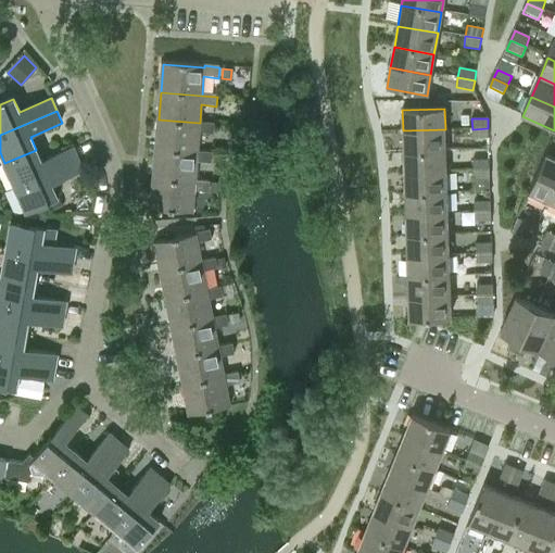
[(215,125),(200,123),(159,120),(156,148),(197,151),(199,133),(214,135),(215,125)]
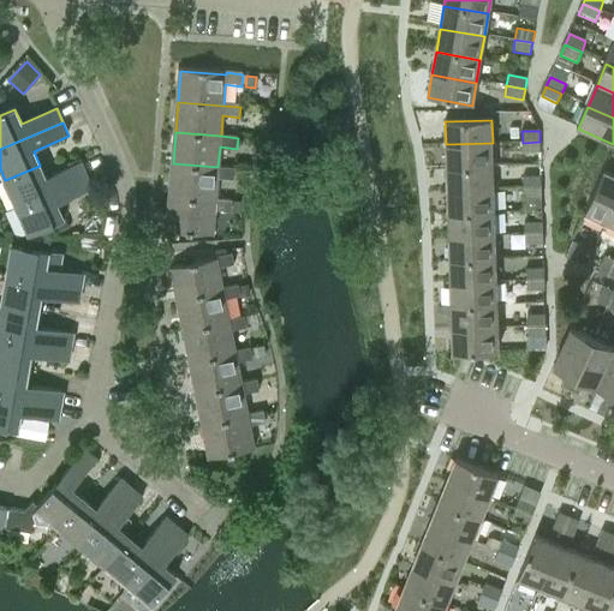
[(523,154),(541,154),(540,142),(523,143),(523,154)]
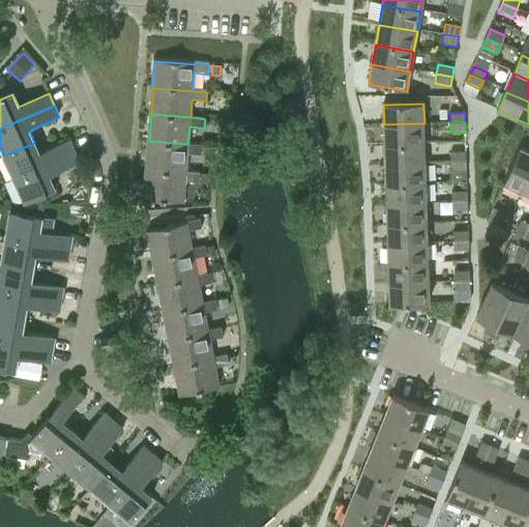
[(384,145),(424,144),(424,123),(384,124),(384,145)]
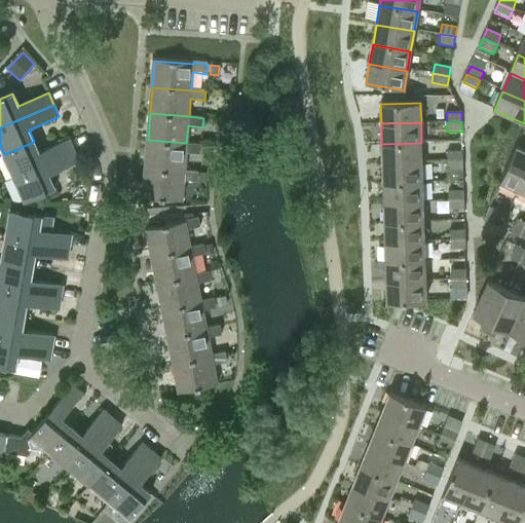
[(75,151),(74,150),(69,140),(39,153),(34,142),(4,154),(14,177),(75,151)]
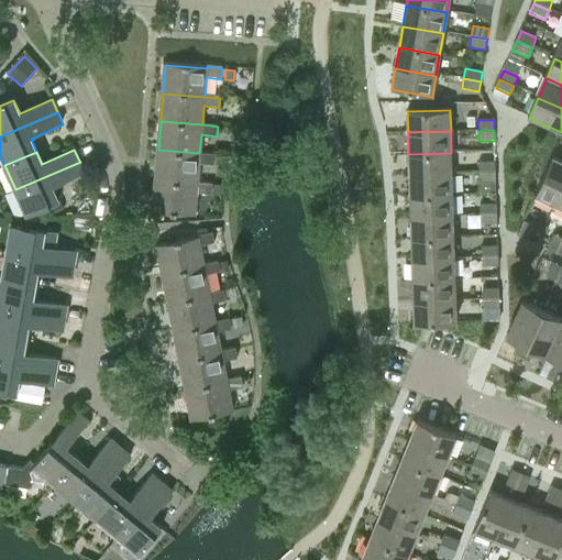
[(215,154),(199,153),(158,150),(156,180),(197,184),(199,164),(215,165),(215,154)]
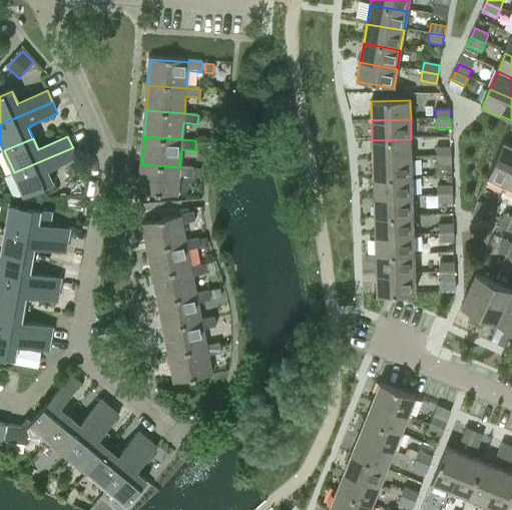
[(373,159),(412,158),(411,139),(372,140),(373,159)]
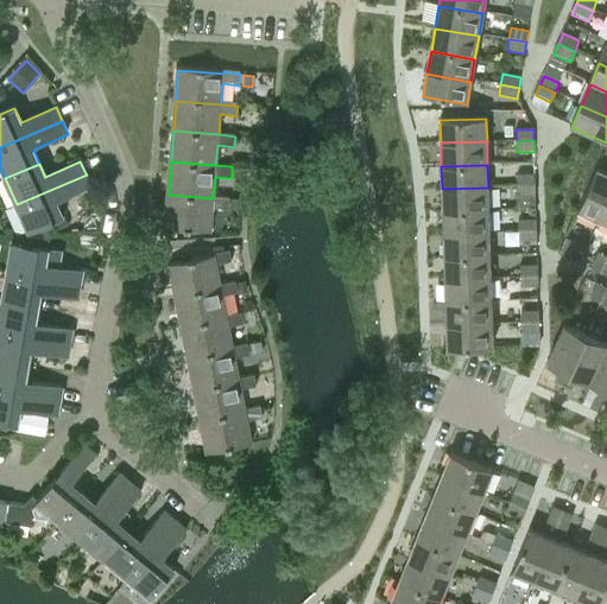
[(601,222),(606,208),(606,176),(598,172),(580,213),(601,222)]
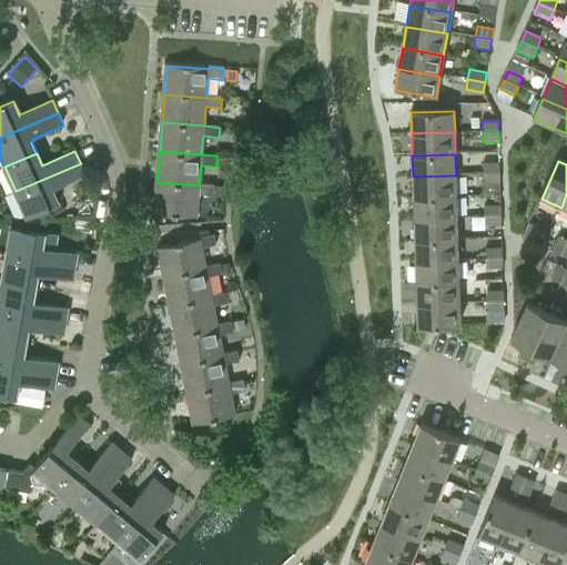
[(53,190),(85,175),(81,163),(16,191),(28,218),(51,208),(59,204),(53,190)]
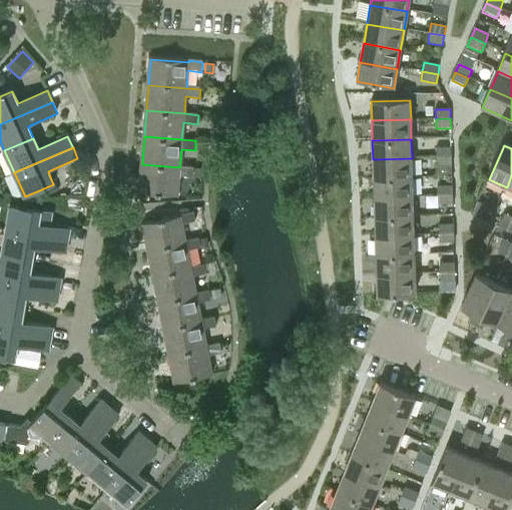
[(437,157),(452,157),(451,147),(437,148),(437,157)]
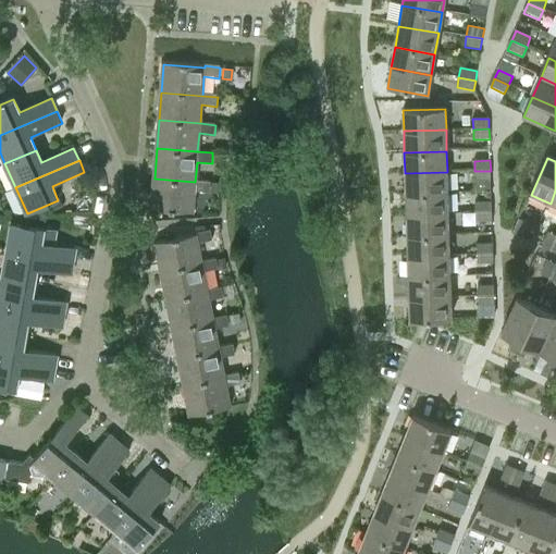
[(474,182),(491,181),(491,171),(474,171),(474,182)]
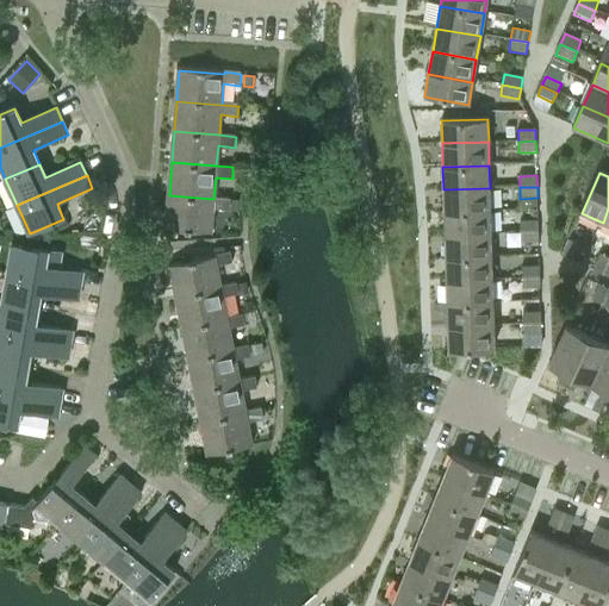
[(443,213),(491,211),(490,188),(443,189),(443,213)]
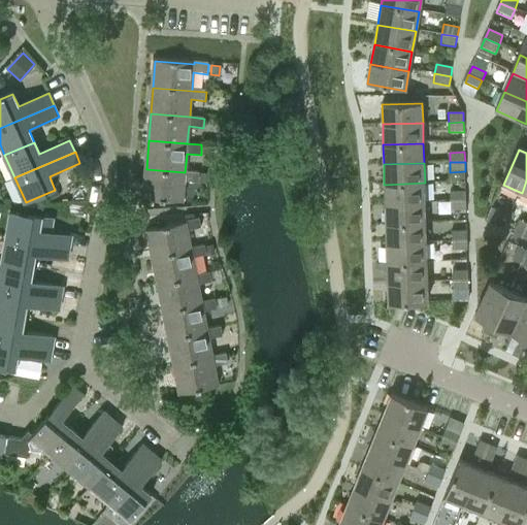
[(199,173),(185,172),(146,169),(143,200),(183,203),(185,183),(198,184),(199,173)]
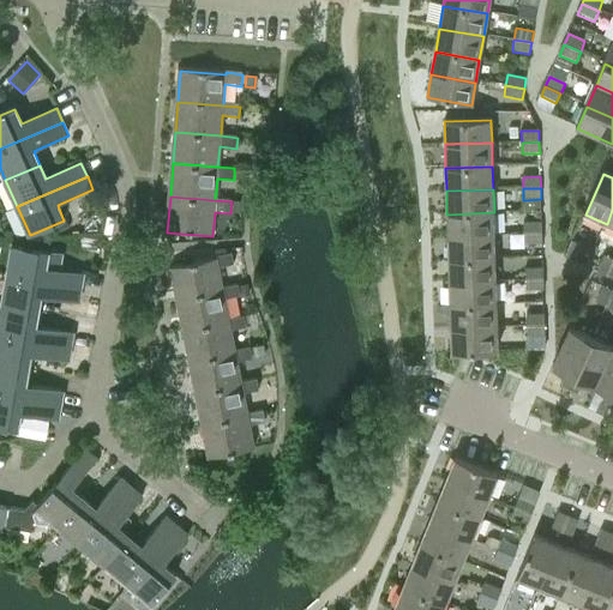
[(233,211),(242,212),(244,203),(234,201),(233,211)]
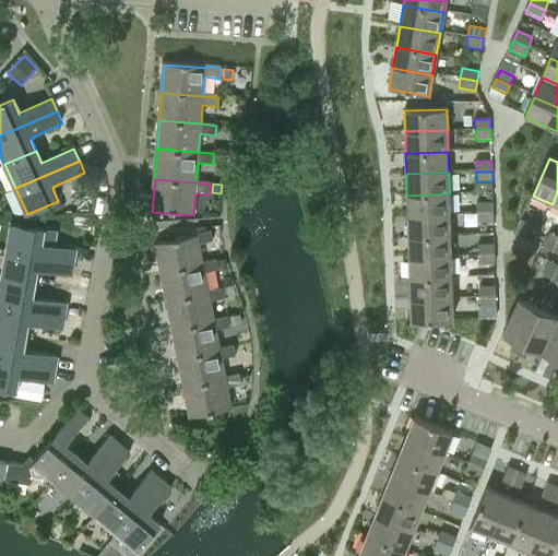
[(407,216),(450,215),(450,193),(406,196),(407,216)]
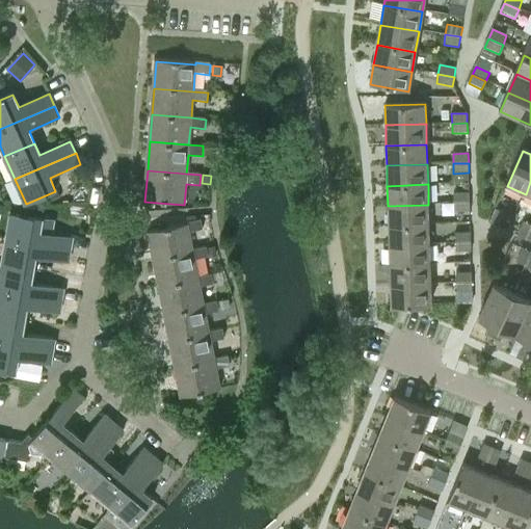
[(55,191),(48,194),(51,203),(59,199),(55,191)]
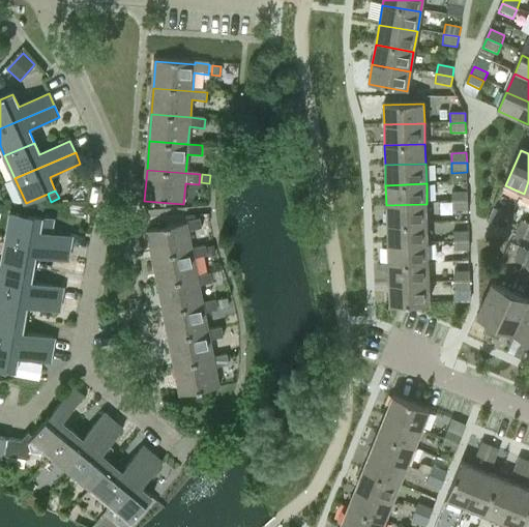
[(452,202),(468,202),(468,192),(451,193),(452,202)]
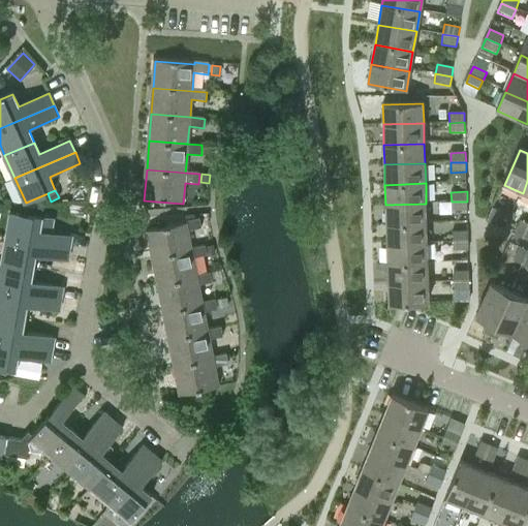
[(452,212),(467,211),(467,202),(452,202),(452,212)]
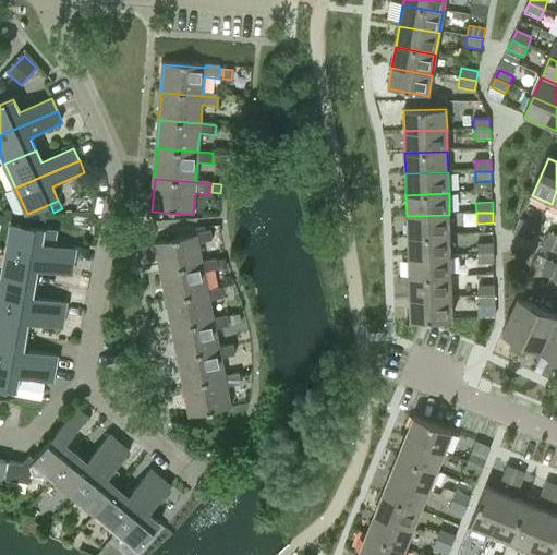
[(408,237),(450,236),(449,215),(407,216),(408,237)]
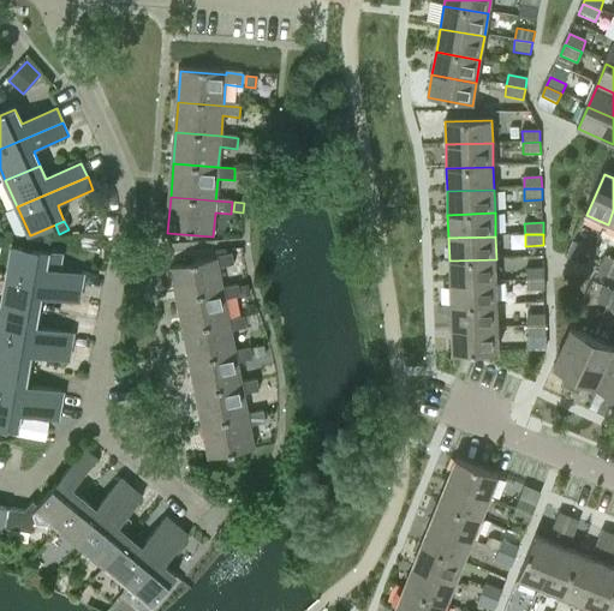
[(100,239),(83,238),(81,250),(99,252),(100,239)]
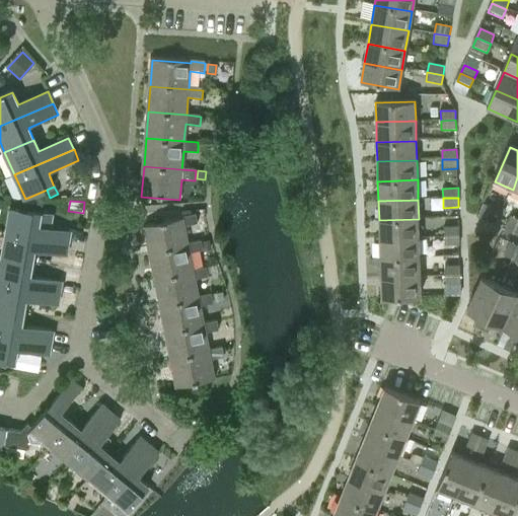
[(54,215),(42,213),(44,203),(26,204),(25,210),(10,208),(5,234),(69,246),(71,232),(51,229),(54,215)]
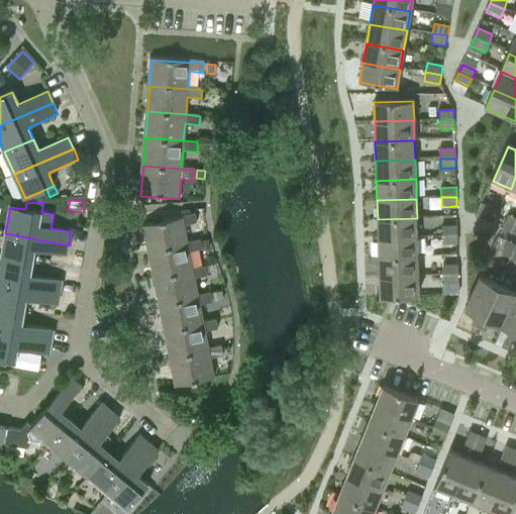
[(492,208),(482,203),(481,203),(475,217),(486,221),(492,208)]
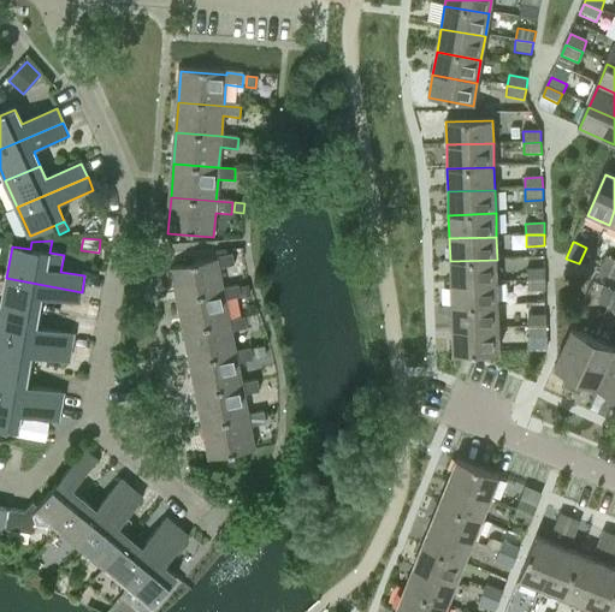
[(218,269),(235,266),(232,255),(217,259),(217,261),(171,271),(177,298),(223,289),(218,269)]
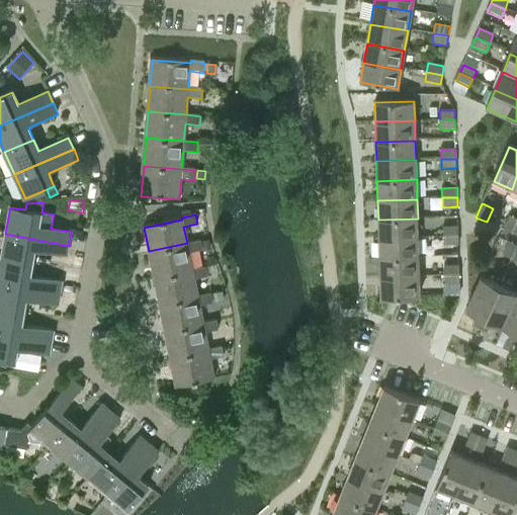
[(512,235),(516,224),(516,220),(510,217),(504,231),(512,235)]
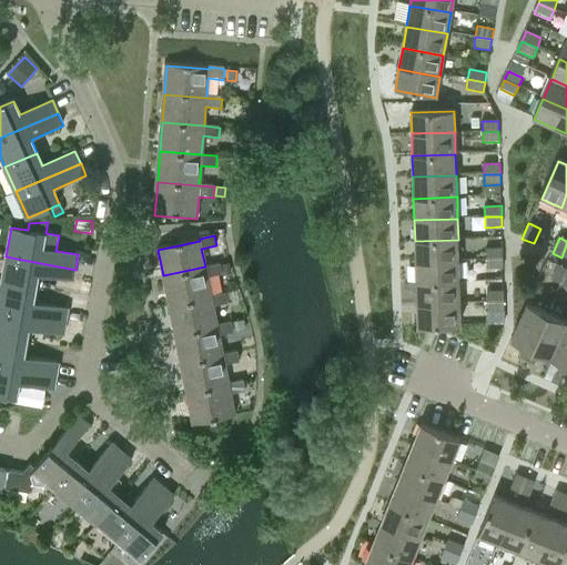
[(415,263),(458,262),(458,240),(415,241),(415,263)]
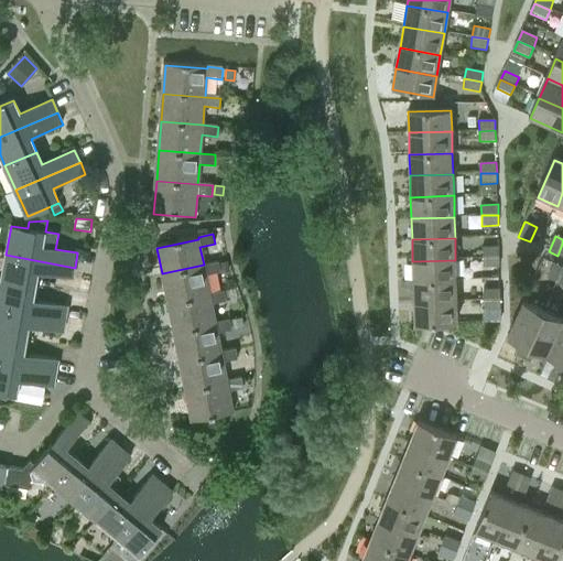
[(483,258),(499,257),(499,247),(483,248),(483,258)]
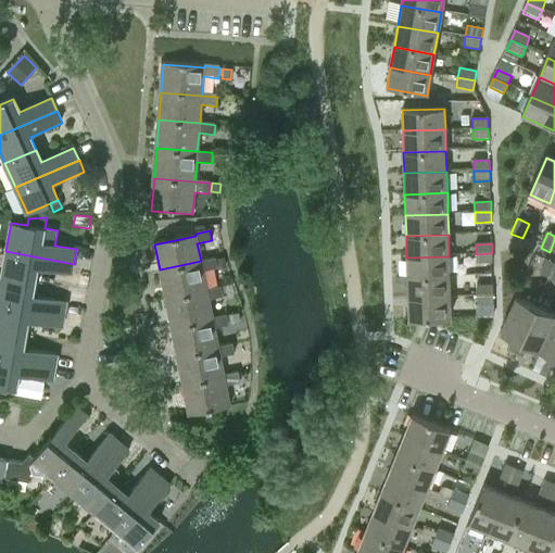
[(72,275),(74,264),(5,251),(1,277),(35,284),(37,269),(72,275)]
